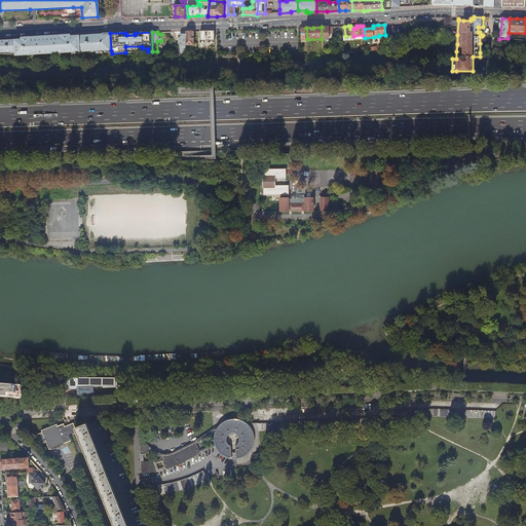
[(194,34),(194,32),(186,32),(186,45),(194,45),(194,34)]
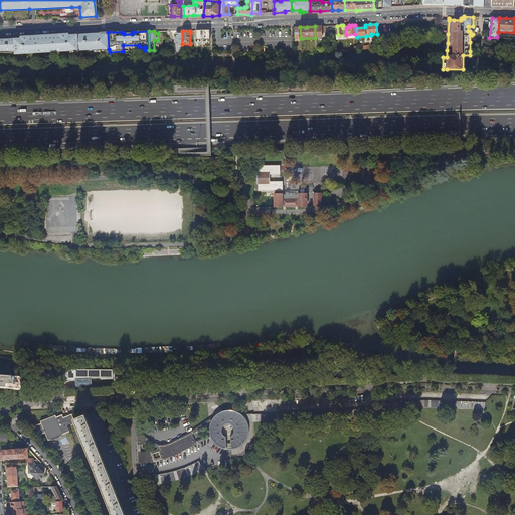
[(109,49),(108,32),(101,32),(95,33),(77,36),(68,36),(68,34),(21,37),(21,40),(4,41),(4,38),(0,38),(0,52),(6,53),(25,53),(51,52),(51,53),(53,53),(53,52),(109,49)]
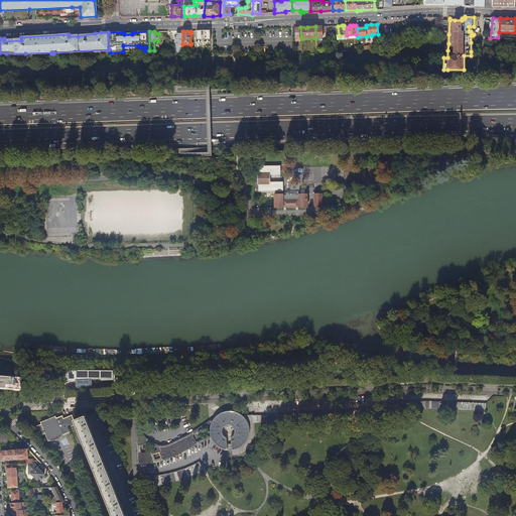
[(515,56),(502,55),(502,71),(515,70),(515,56)]
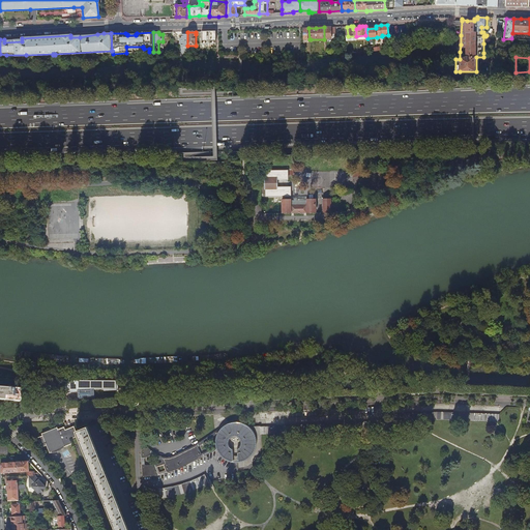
[(288,171),(265,171),(266,178),(265,178),(265,189),(266,189),(266,197),(291,197),(291,187),(277,187),(277,180),(288,180),(288,171)]
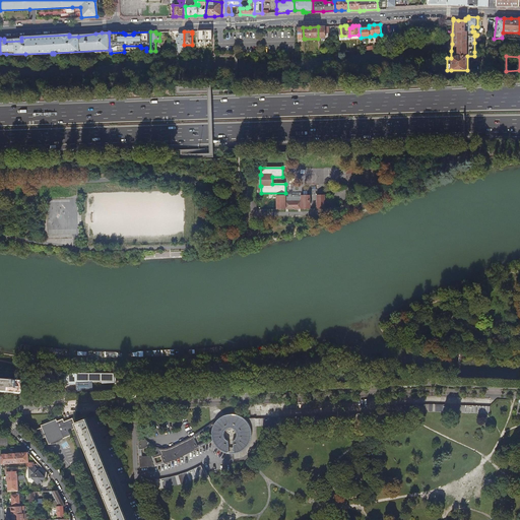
[(285,201),(285,197),(285,196),(276,196),(277,209),(310,209),(310,196),(301,196),(302,197),(302,201),(285,201)]
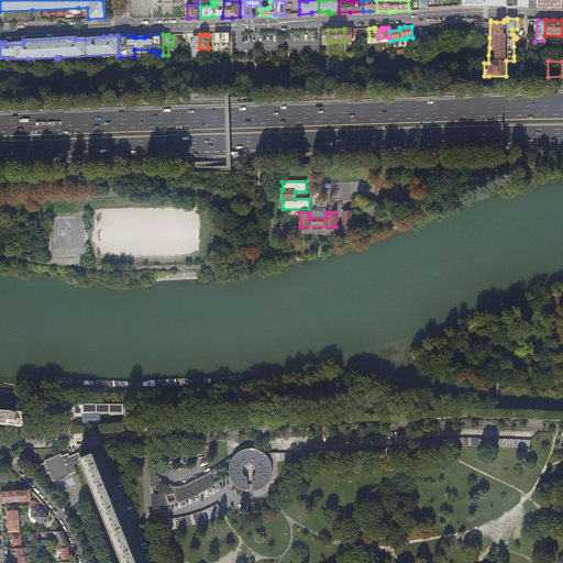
[(352,212),(343,212),(343,227),(352,227),(352,212)]
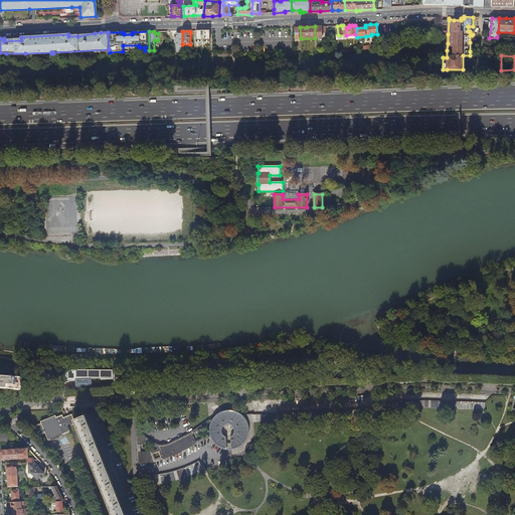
[(113,370),(62,369),(62,380),(101,378),(101,379),(113,378),(113,370)]
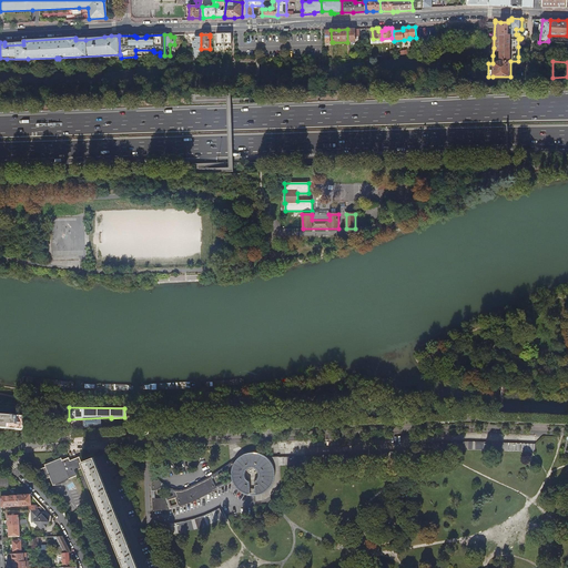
[(0,428),(21,430),(21,417),(12,416),(12,415),(9,415),(9,416),(0,415),(0,428)]
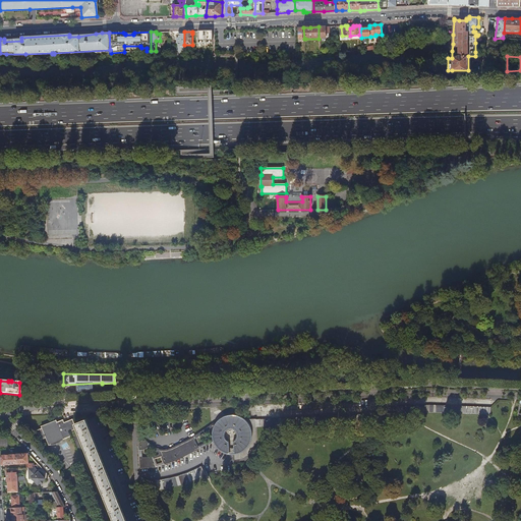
[(430,405),(400,406),(400,414),(428,413),(491,415),(491,408),(430,405)]
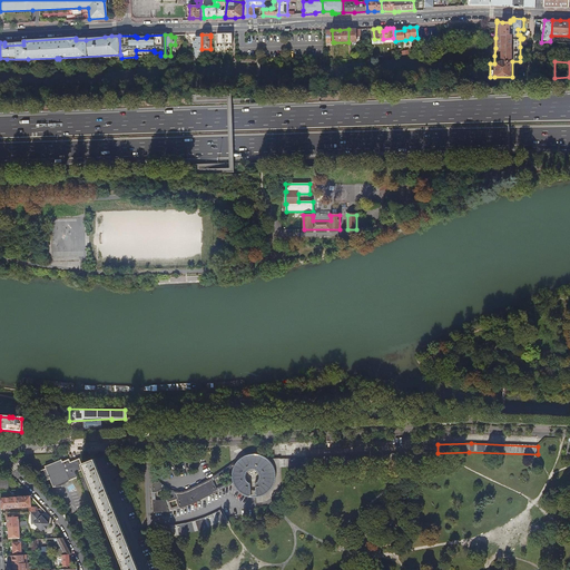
[(256,503),(263,502),(262,490),(264,490),(266,488),(267,484),(269,482),(269,479),(271,475),(269,472),(269,470),(267,467),(266,464),(264,462),(261,460),(258,459),(255,458),(252,458),(248,459),(246,459),(243,461),(241,463),(238,465),(236,468),(235,471),(235,474),(235,478),(235,480),(236,483),(238,485),(241,489),(243,490),(245,492),(248,493),(252,493),(255,493),(256,493),(256,503)]
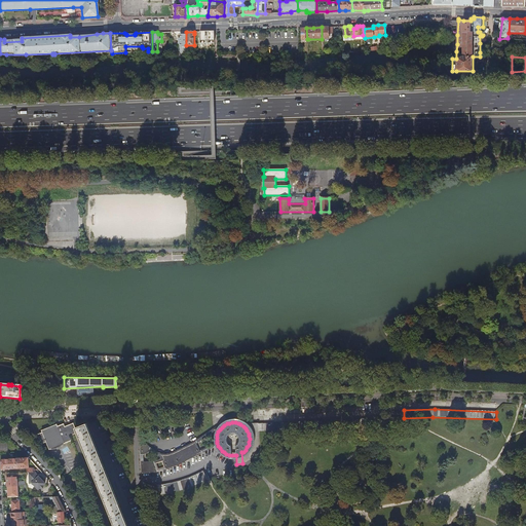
[(70,436),(78,433),(76,428),(74,423),(66,426),(64,423),(64,424),(58,426),(57,423),(41,429),(42,431),(36,435),(43,443),(46,442),(48,449),(52,449),(58,448),(61,446),(64,444),(65,443),(72,440),(70,436)]
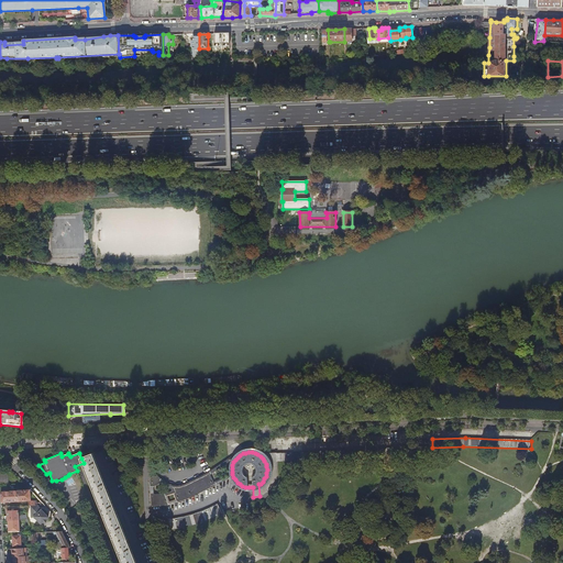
[(136,562),(94,453),(81,459),(84,463),(122,562),(136,562)]
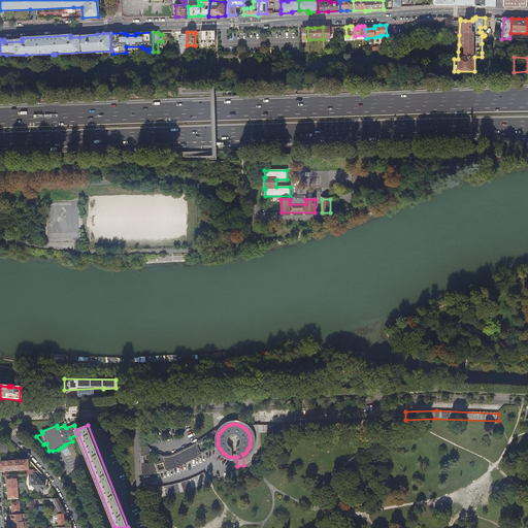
[(177,458),(164,462),(168,469),(180,465),(201,455),(198,448),(177,458)]
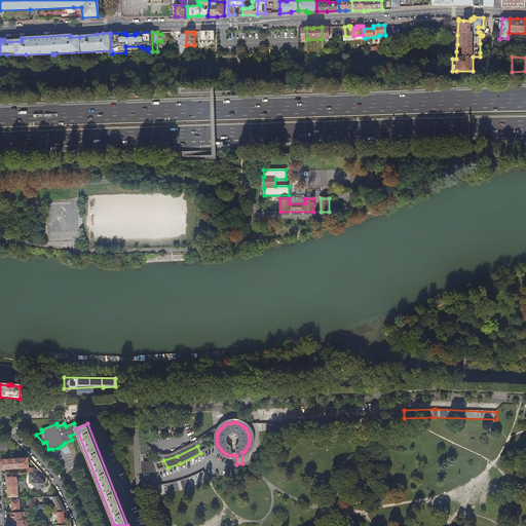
[(29,467),(28,458),(1,460),(1,470),(29,467)]
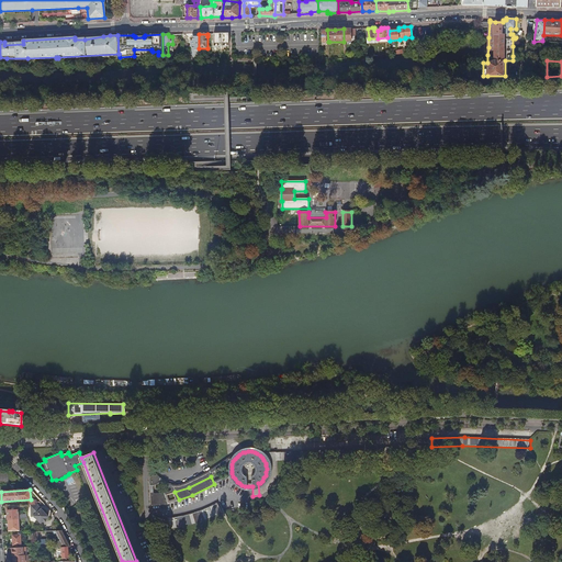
[(182,516),(168,518),(169,528),(173,528),(182,527),(197,524),(210,518),(217,515),(222,513),(217,503),(210,507),(197,512),(182,516)]
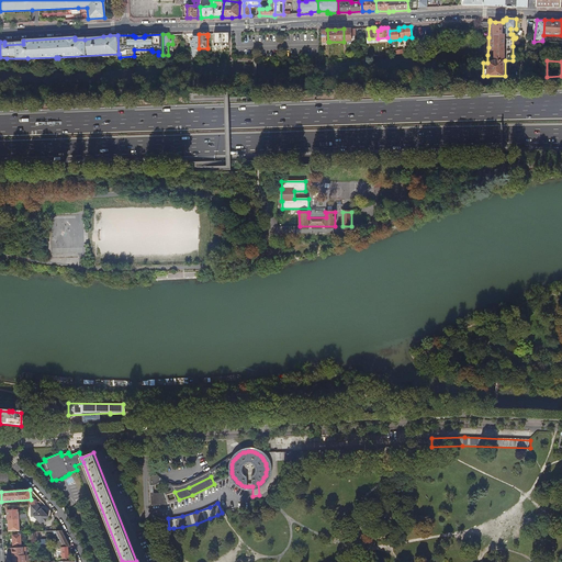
[(37,505),(31,505),(32,517),(34,516),(41,524),(43,523),(46,521),(47,518),(48,517),(42,509),(37,509),(37,505)]
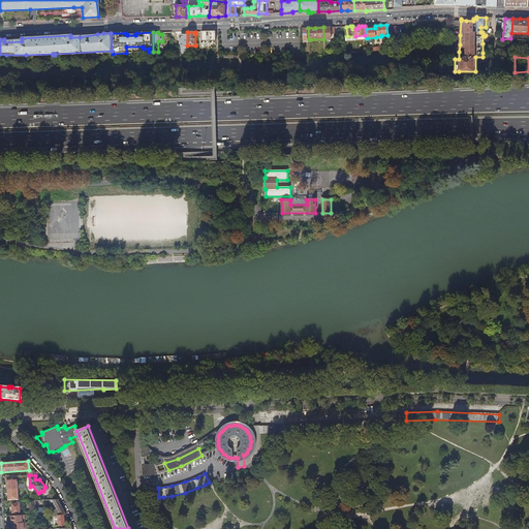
[(7,489),(18,489),(23,489),(26,489),(26,484),(18,485),(18,479),(7,480),(7,486),(2,486),(2,489),(7,489)]
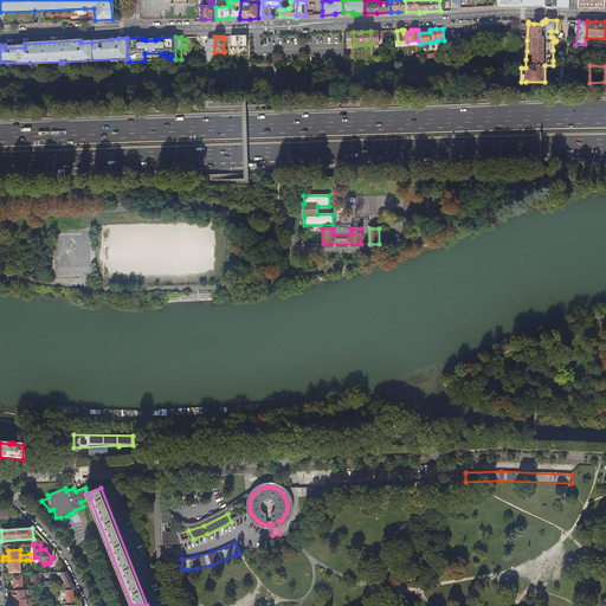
[(21,572),(20,560),(8,560),(10,573),(21,572)]
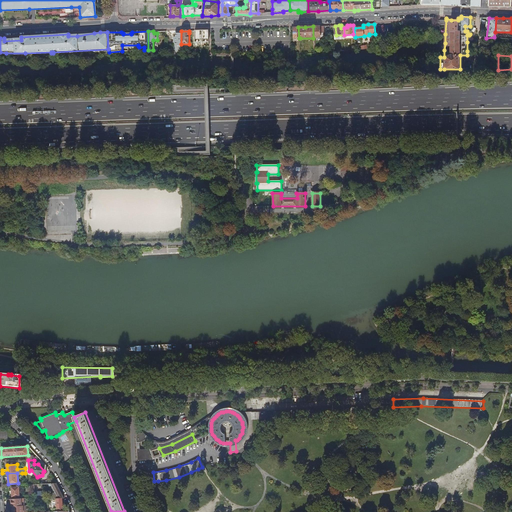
[(56,484),(50,484),(54,493),(55,493),(58,499),(62,498),(64,498),(56,484)]
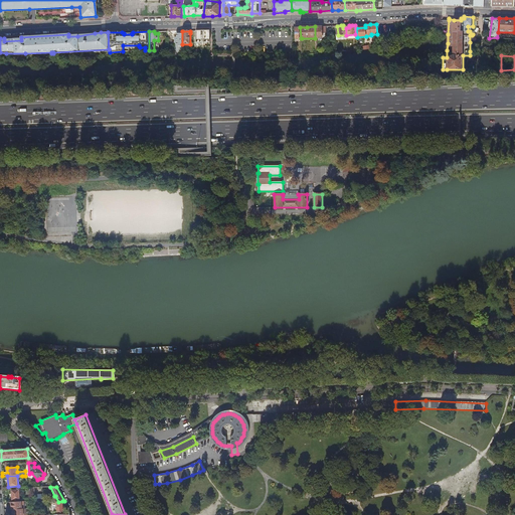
[(20,500),(19,488),(11,489),(12,500),(20,500)]
